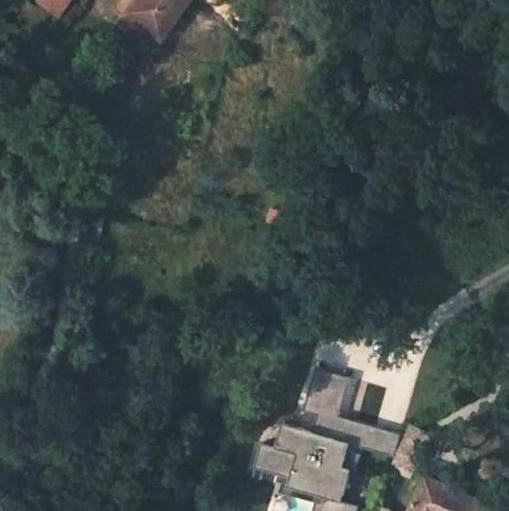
[(69,0),(37,0),(36,3),(57,17),(69,0)]
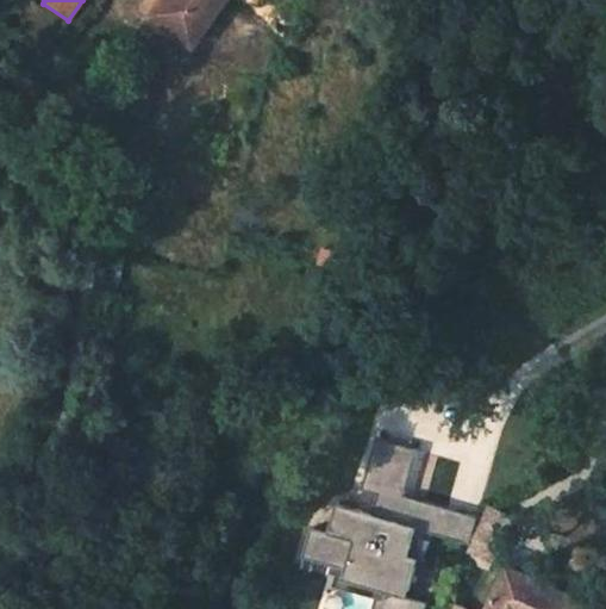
[(222,0),(168,0),(155,20),(189,44),(222,0)]
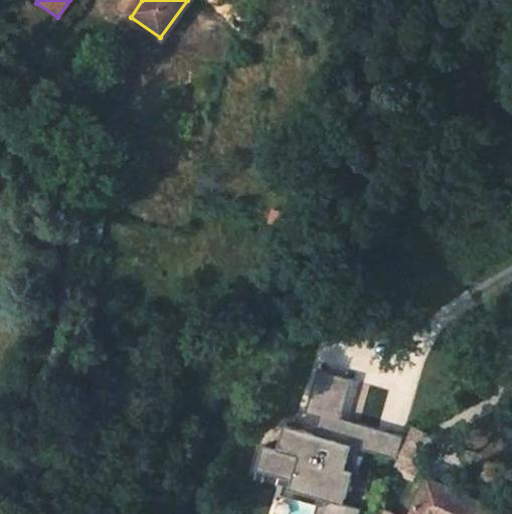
[(265,230),(283,234),(289,215),(271,210),(265,230)]
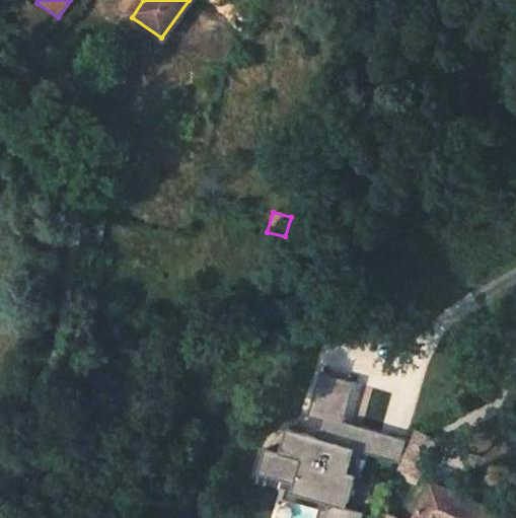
[(293,483),(290,493),(327,504),(322,517),(361,517),(363,513),(346,508),(355,475),(360,477),(365,460),(359,458),(361,452),(373,455),(379,434),(358,429),(356,437),(340,433),(354,382),(319,372),(306,416),(320,420),(316,437),(286,429),(279,453),(264,449),(256,473),(288,482),(288,481),(293,483)]
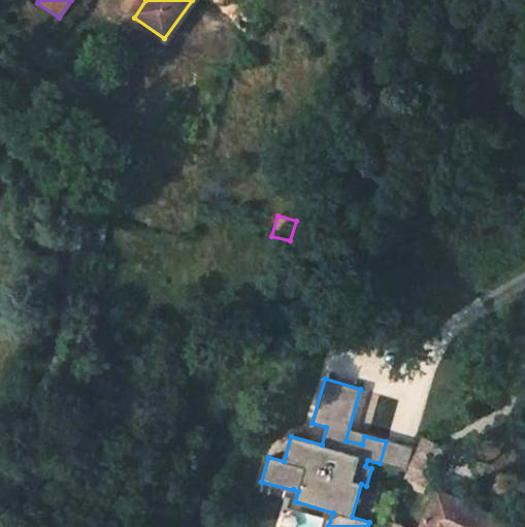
[(418,438),(404,476),(426,485),(439,446),(418,438)]
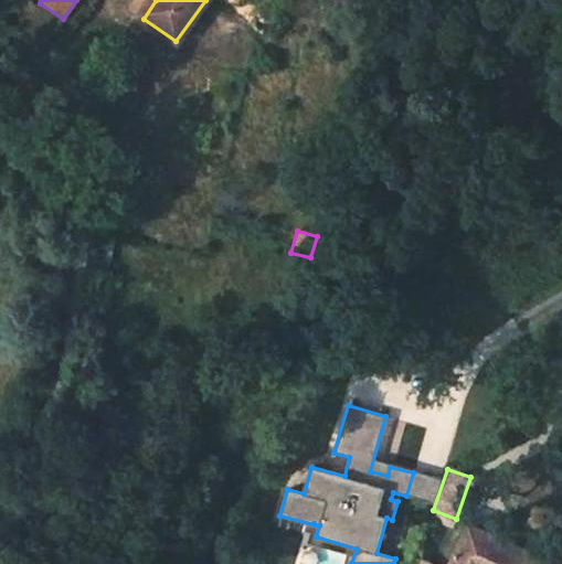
[(469,525),(451,563),(543,563),(544,562),(469,525)]
